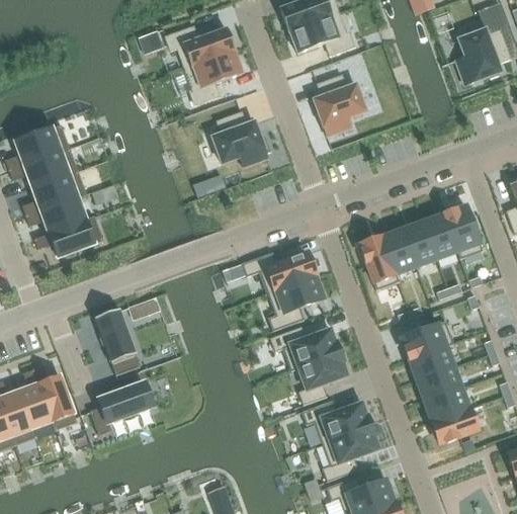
[(303,0),(280,8),(288,31),(290,31),(289,30),(338,12),(333,0),(303,0)]
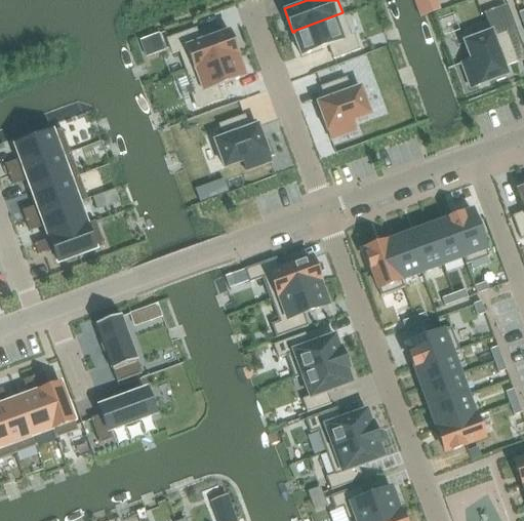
[(343,12),(293,31),(294,32),(301,53),(330,43),(334,55),(359,46),(354,33),(350,34),(343,12)]
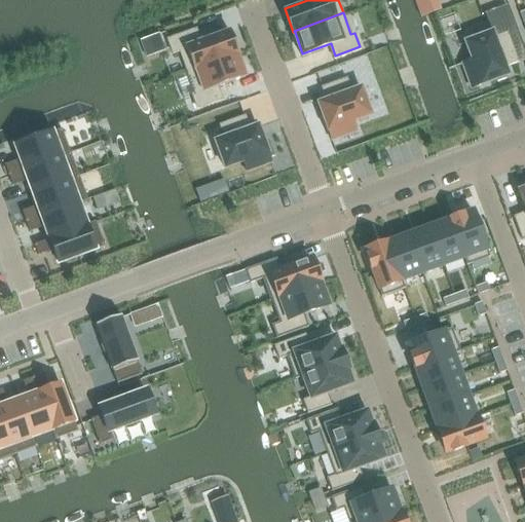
[(196,27),(169,37),(174,50),(179,48),(187,70),(192,68),(237,51),(237,52),(239,52),(230,28),(201,39),(196,27)]
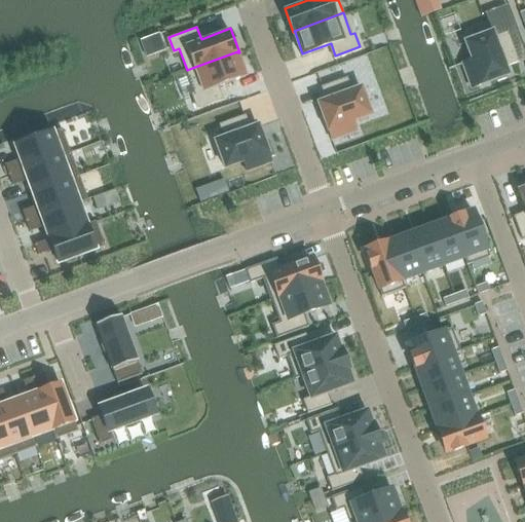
[(473,58),(462,61),(472,85),(509,73),(505,64),(518,59),(508,31),(495,35),(492,30),(465,39),(473,58)]
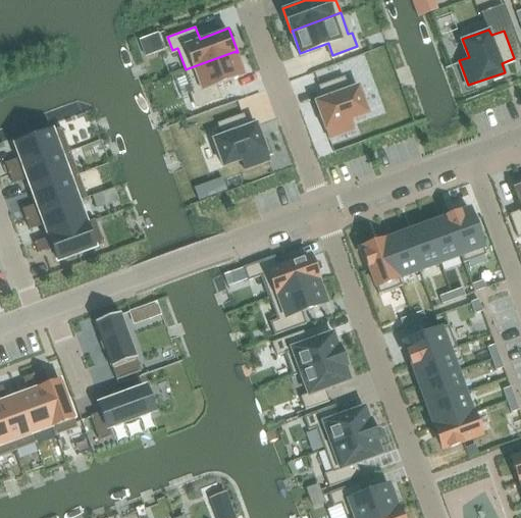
[(157,31),(138,38),(144,53),(163,46),(157,31)]
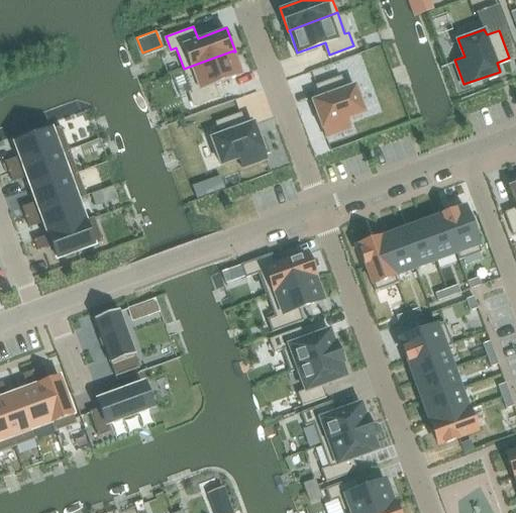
[(189,67),(184,69),(191,90),(190,90),(190,91),(195,104),(218,96),(214,84),(241,74),(233,52),(233,50),(189,67)]
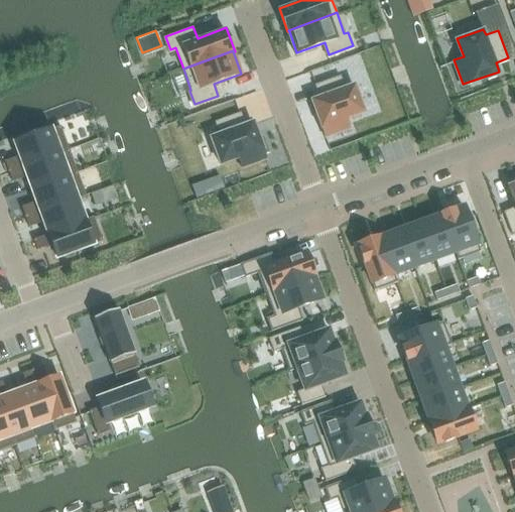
[(320,96),(312,99),(326,134),(350,126),(347,117),(364,110),(355,84),(345,87),(341,75),(316,84),(320,96)]
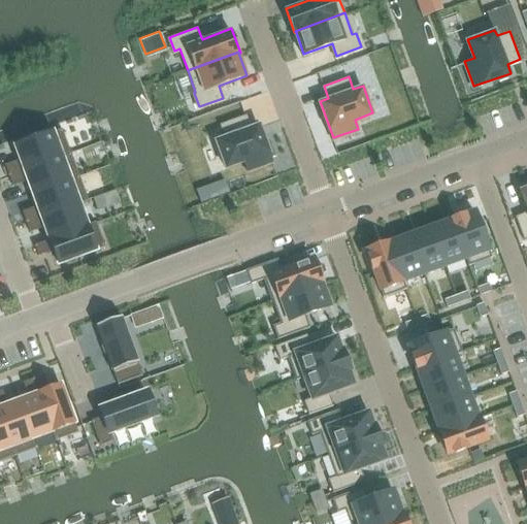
[(226,135),(217,139),(226,166),(244,160),(248,169),(273,160),(271,155),(275,154),(269,138),(265,139),(260,123),(251,127),(246,115),(222,123),(226,135)]
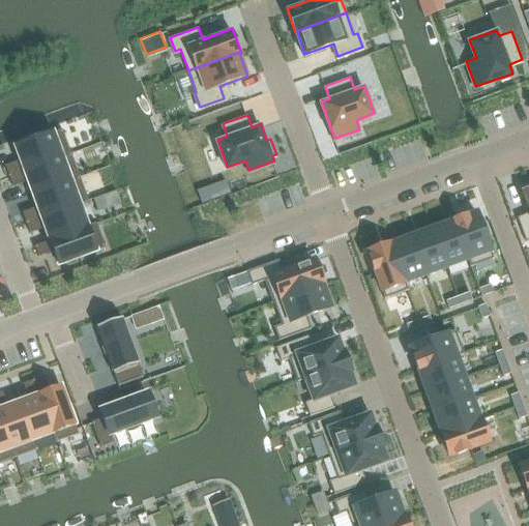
[(21,158),(5,164),(9,174),(71,151),(62,127),(16,144),(21,158)]
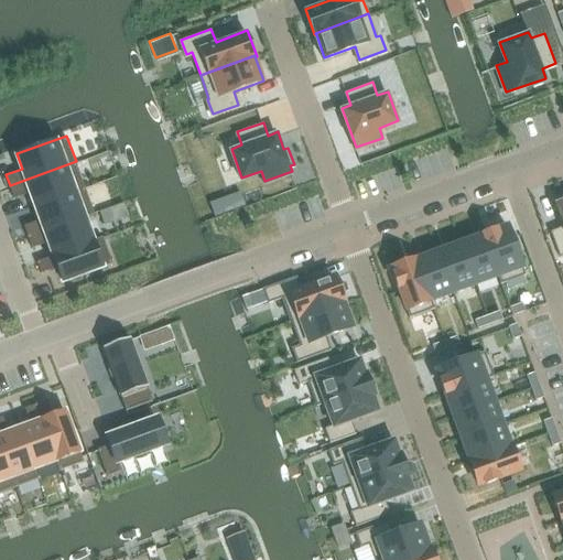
[(76,161),(10,185),(14,196),(30,191),(35,204),(85,186),(76,161)]
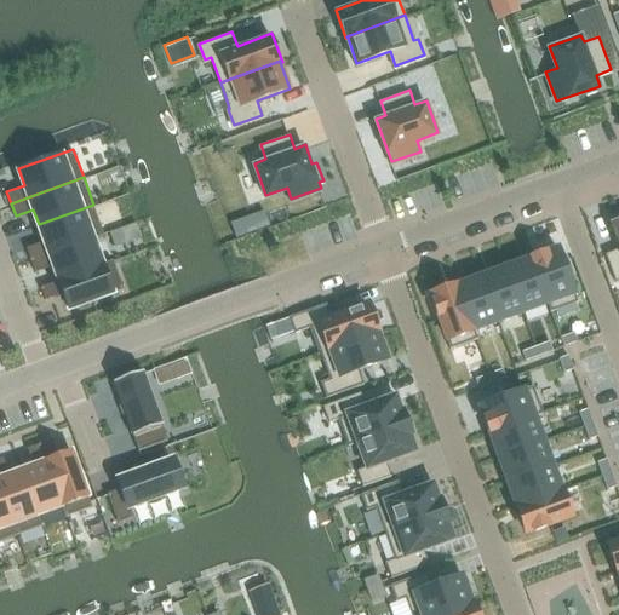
[(44,240),(27,246),(32,258),(104,231),(93,205),(39,224),(44,240)]
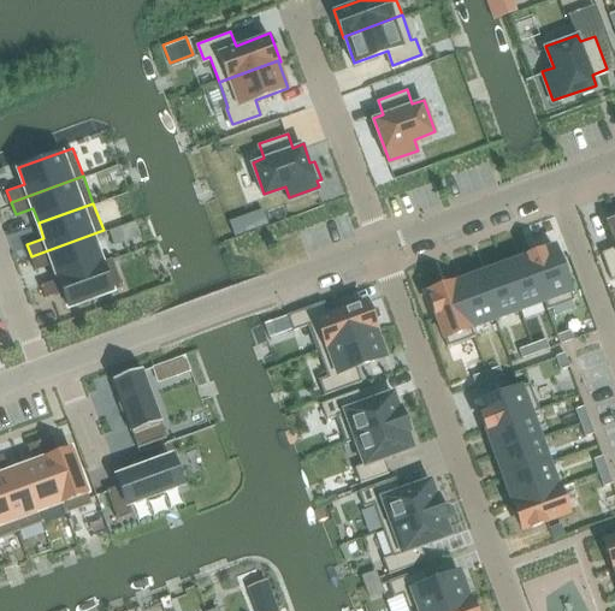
[(262,205),(250,209),(256,224),(268,220),(262,205)]
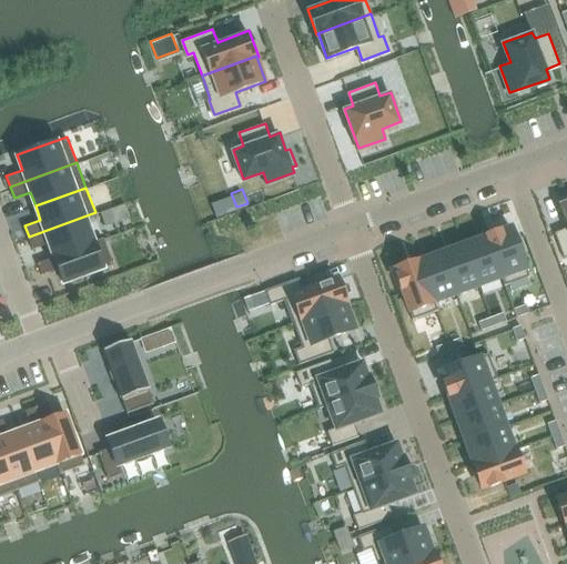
[(108,208),(101,210),(107,222),(112,220),(108,208)]
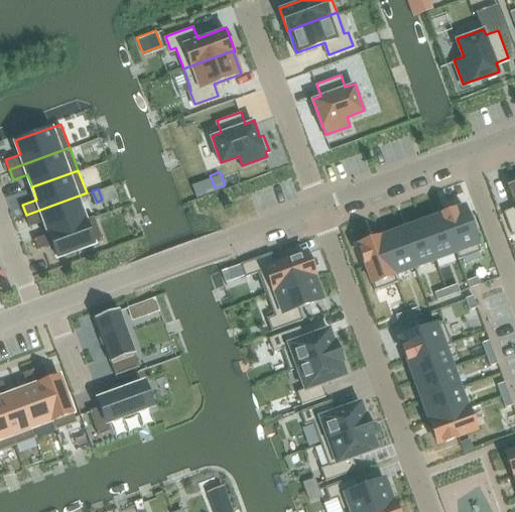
[(87,193),(26,215),(29,225),(44,220),(48,232),(95,216),(95,215),(86,218),(78,197),(87,194),(87,193)]
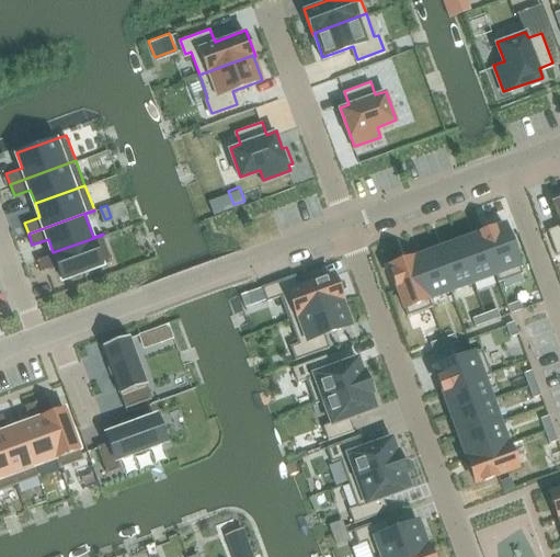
[(505,223),(481,231),(496,271),(499,280),(523,271),(505,223)]
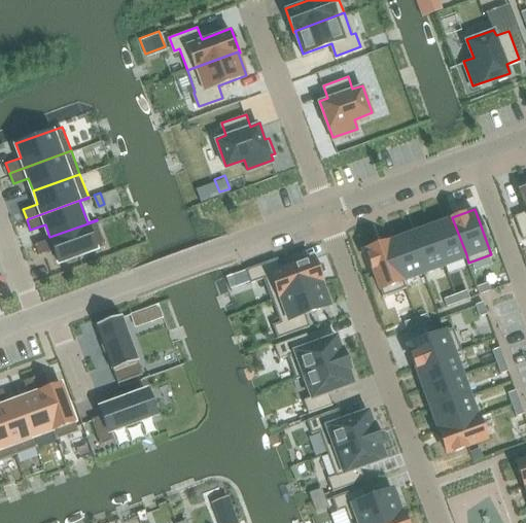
[(525,209),(515,213),(524,238),(525,237),(525,209)]
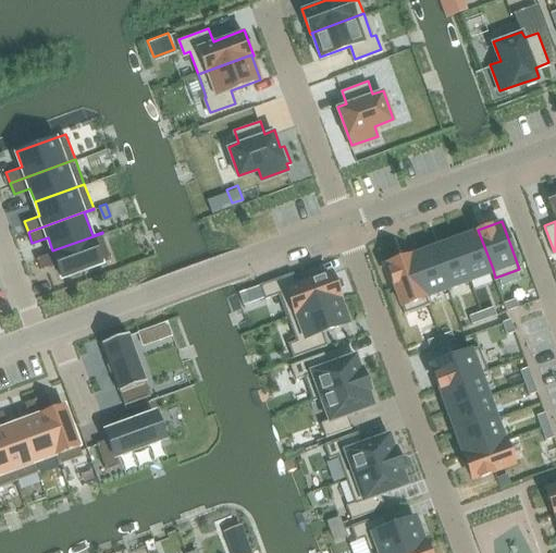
[(478,230),(456,238),(470,278),(493,269),(478,230)]
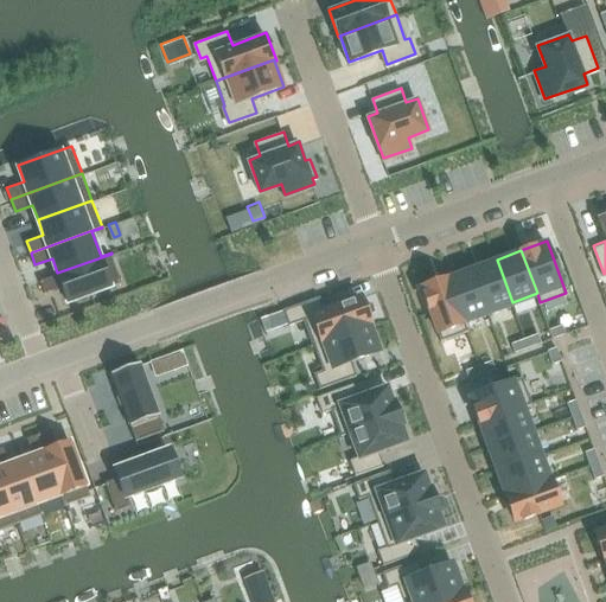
[(57,273),(40,279),(45,292),(62,285),(68,301),(121,281),(112,254),(57,273)]
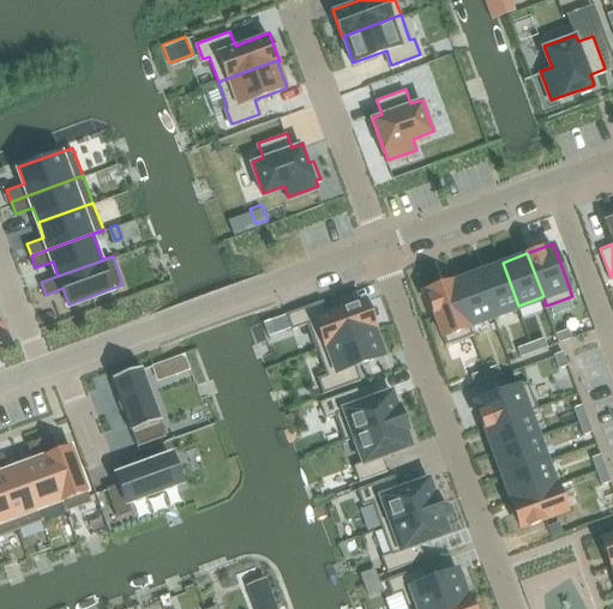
[(503,263),(478,271),(493,315),(518,306),(503,263)]
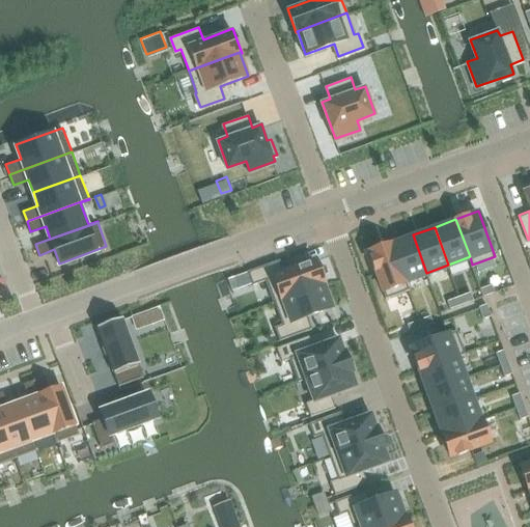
[(413,234),(391,243),(406,280),(426,273),(413,234)]
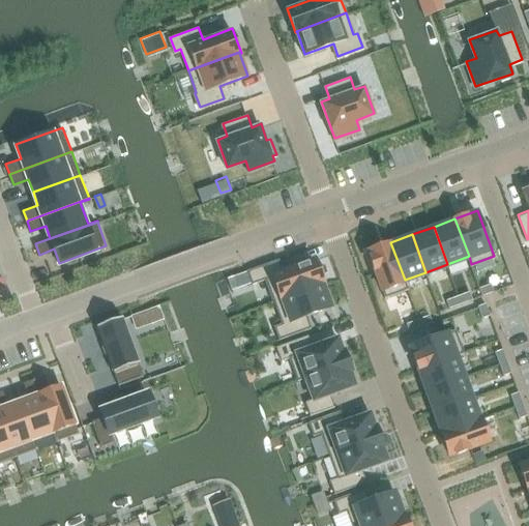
[(390,242),(369,251),(385,296),(408,288),(405,280),(390,242)]
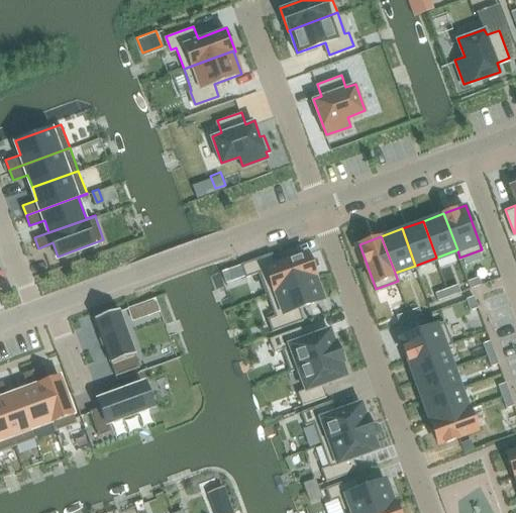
[(273,251),(241,263),(245,276),(260,271),(268,292),(314,275),(306,252),(277,263),(273,251)]
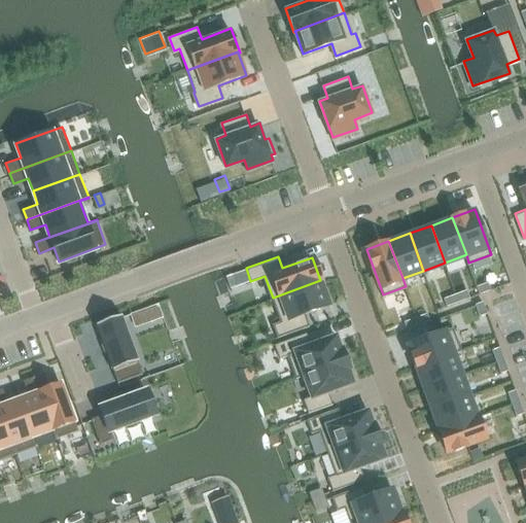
[(320,280),(273,298),(280,320),(273,323),(278,337),(310,324),(305,313),(329,304),(320,280)]
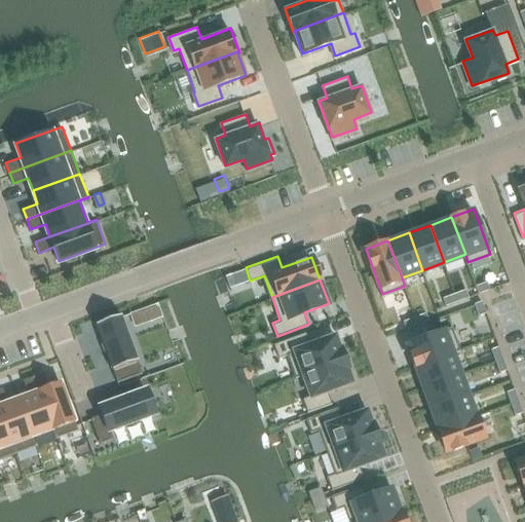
[(487,280),(476,284),(479,292),(490,288),(487,280)]
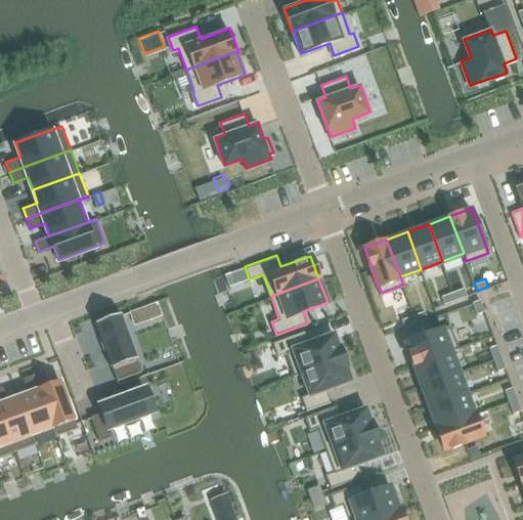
[(465,287),(453,291),(455,299),(468,294),(465,287)]
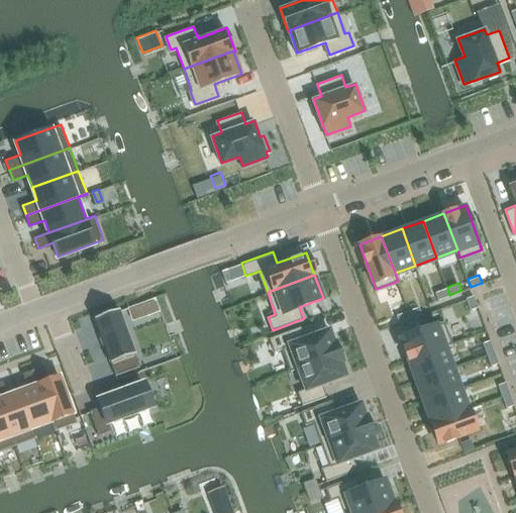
[(447,287),(435,291),(438,299),(449,295),(447,287)]
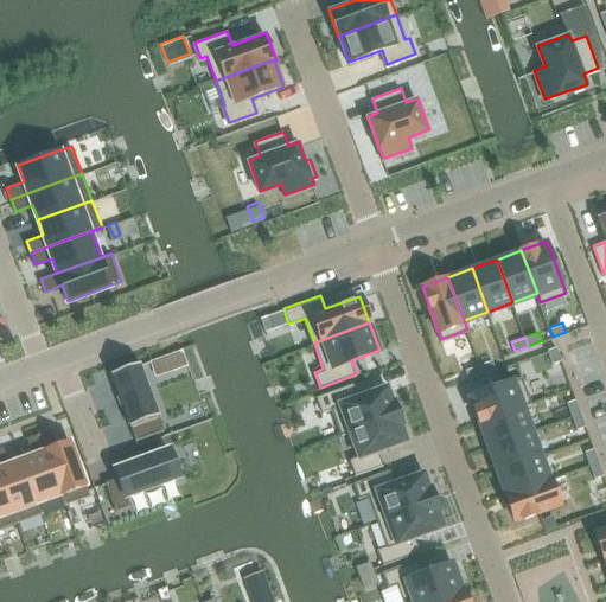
[(557,345),(548,348),(553,362),(562,359),(557,345)]
